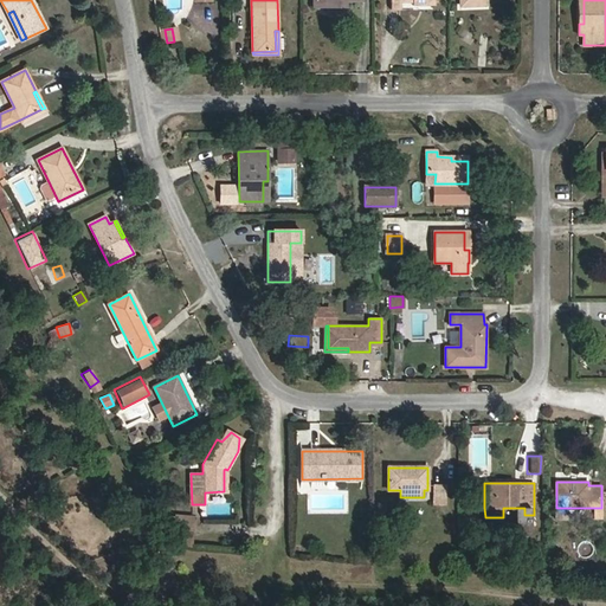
[(444,504),(445,485),(433,485),(433,504),(444,504)]
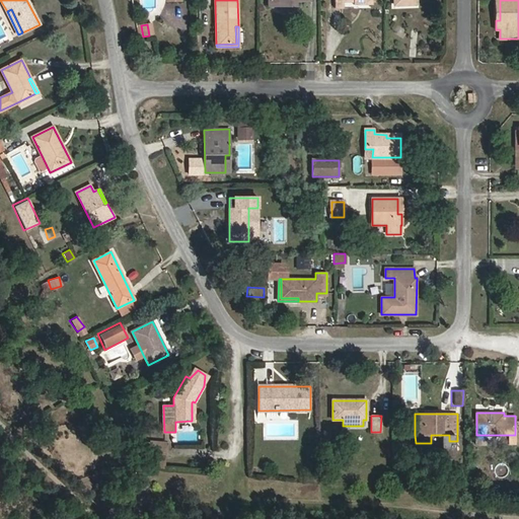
[(164,459),(165,443),(152,442),(151,449),(150,458),(164,459)]
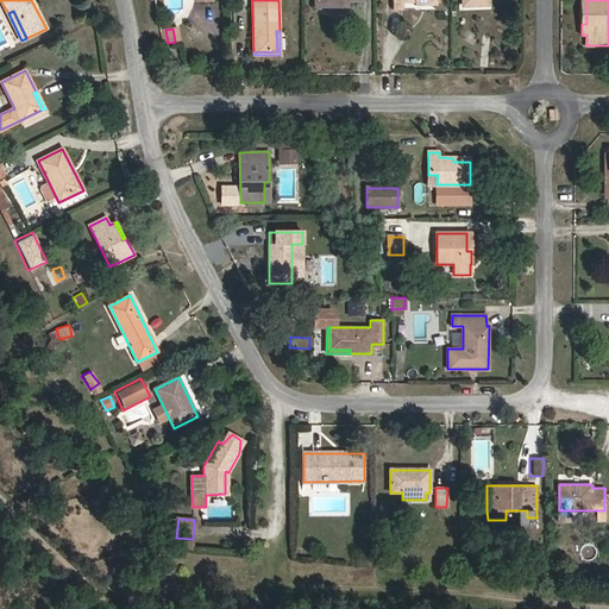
[(192,550),(193,539),(176,538),(176,548),(192,550)]
